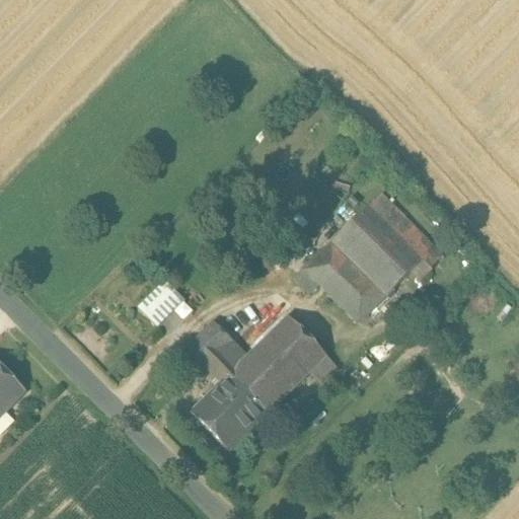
[(444,256),(381,195),(369,207),(423,261),(411,273),(420,281),(444,256)]
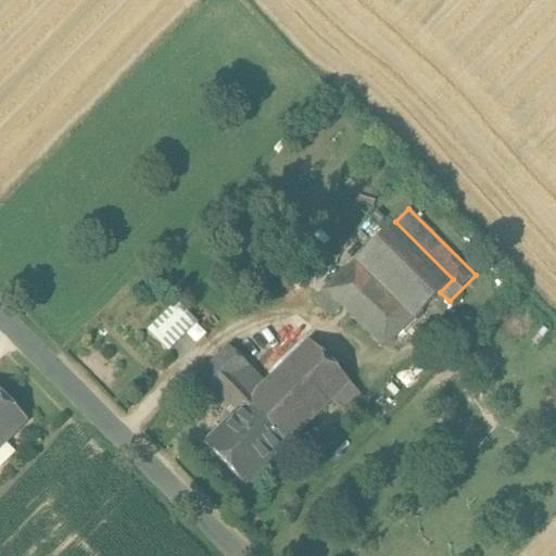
[(453,279),(395,222),(356,261),(414,318),(440,292),(453,279)]
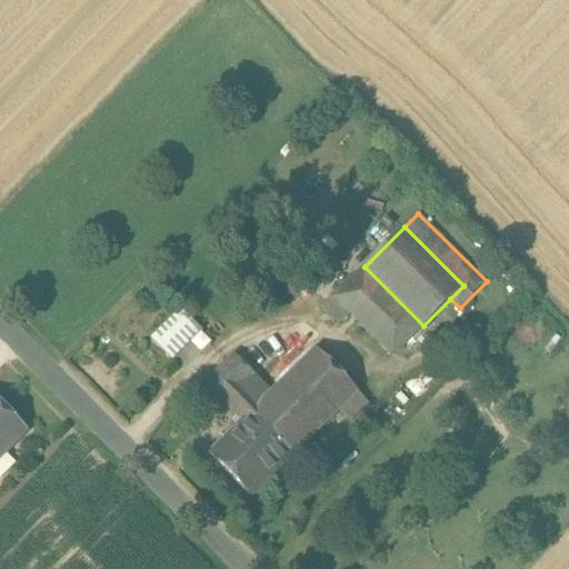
[(423,326),(365,267),(327,305),(338,315),(343,309),(391,358),(423,326)]
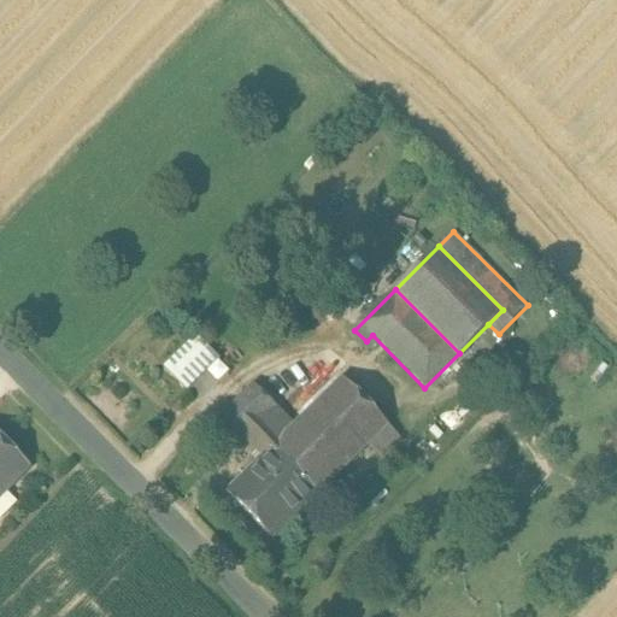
[(218,357),(197,334),(164,366),(186,389),(218,357)]
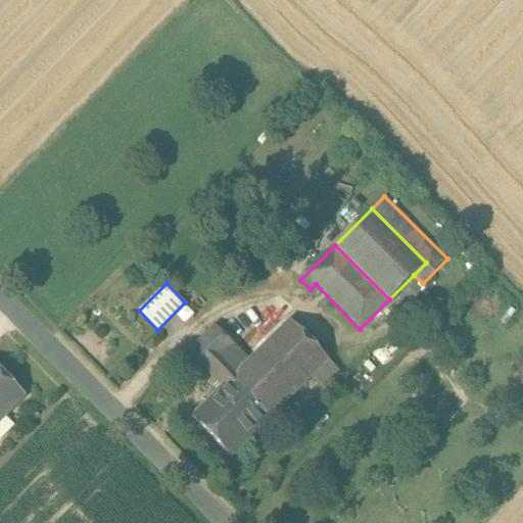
[(341,373),(289,320),(262,346),(299,383),(302,386),(312,377),(324,389),(341,373)]
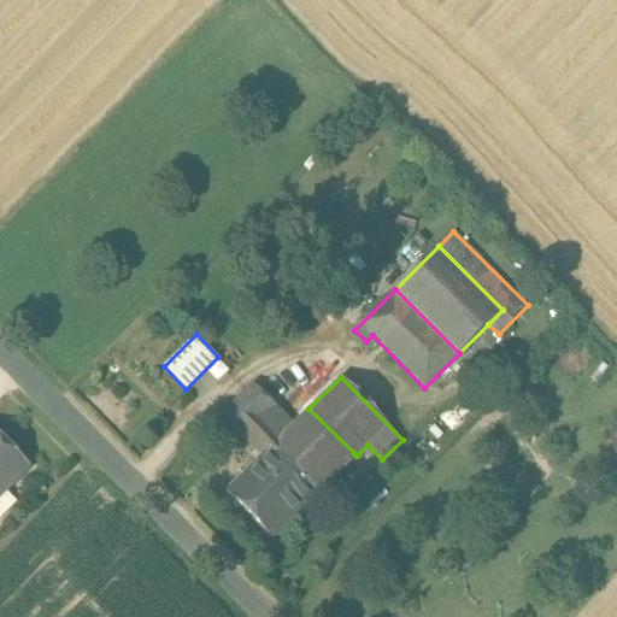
[(245,391),(210,424),(233,448),(257,425),(268,413),(245,391)]
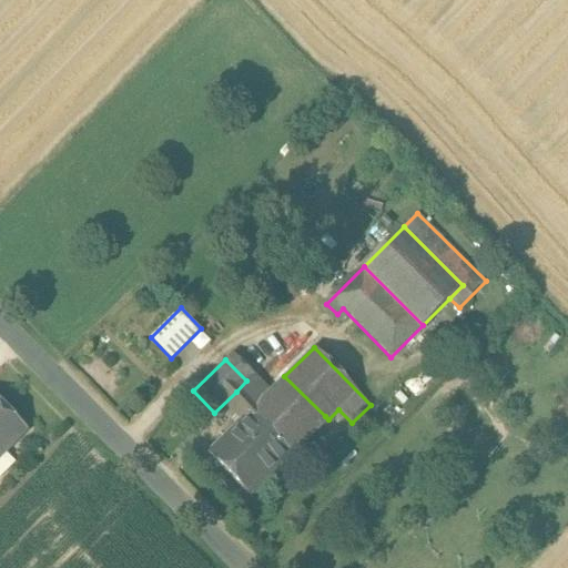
[(246,381),(236,392),(252,407),(271,389),(254,373),(246,381)]
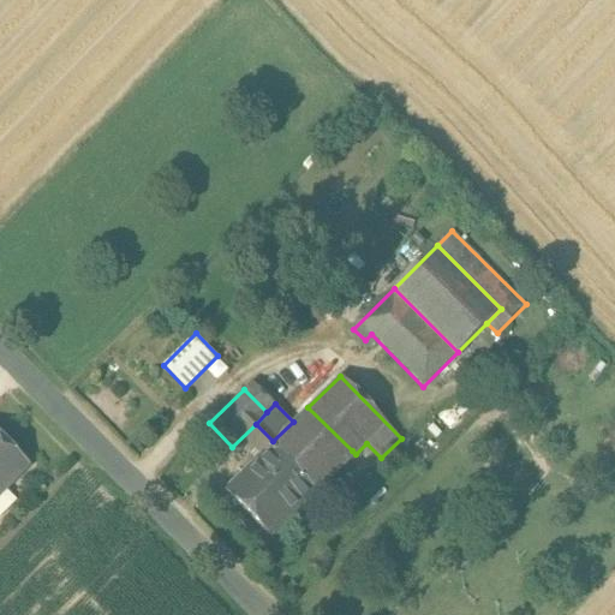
[(352,451),(308,407),(293,422),(273,441),(317,485),(352,451)]
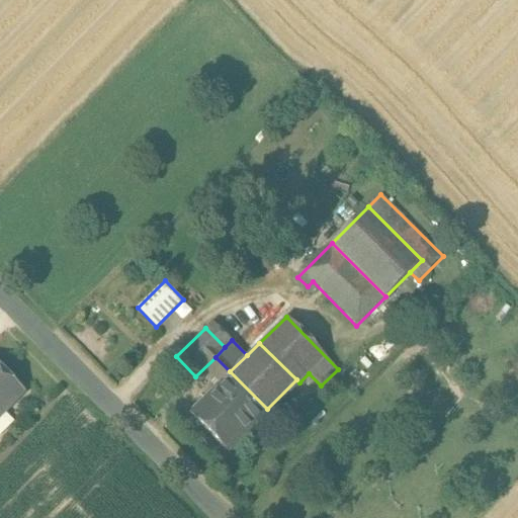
[(230,371),(216,357),(204,368),(219,383),(230,371)]
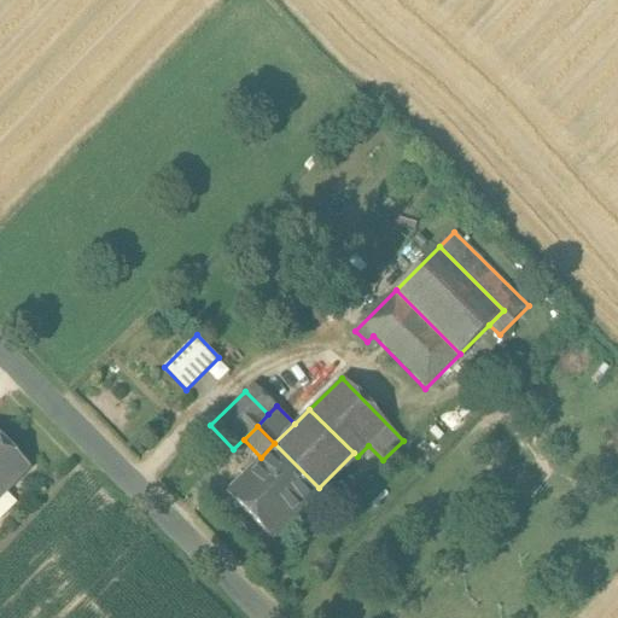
[(0,500),(31,468),(0,438),(0,500)]
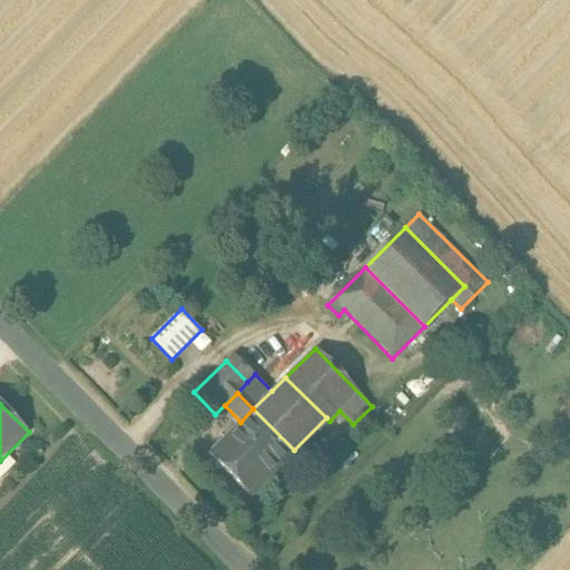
[(241,422),(220,442),(207,455),(249,499),(263,485),(261,483),(294,450),(253,409),(241,422)]
